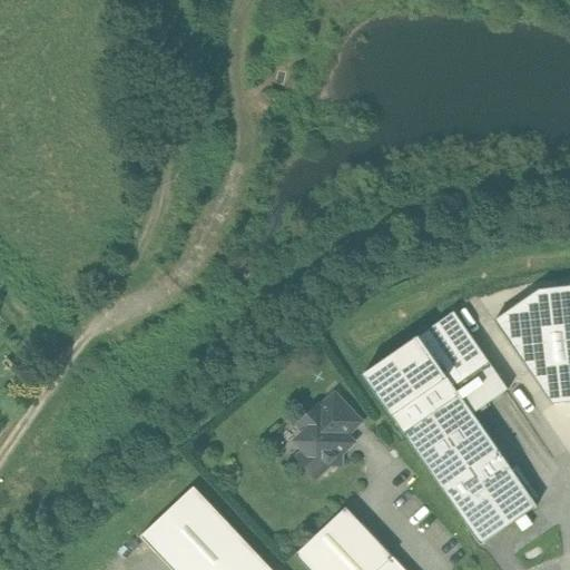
[(529,401),(569,396),(569,288),(488,298),(492,341),(521,337),(529,401)]
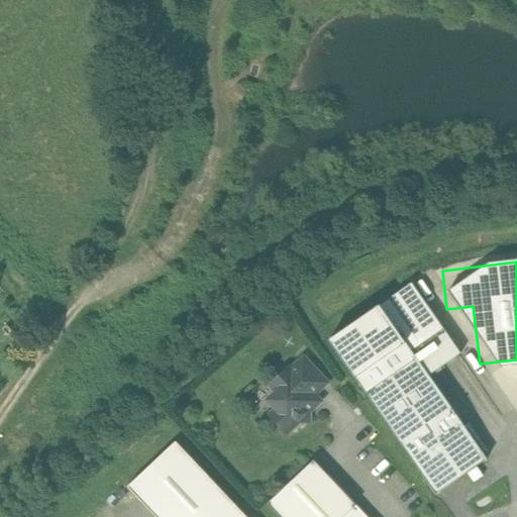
[(417,357),(367,393),(437,494),(488,458),(430,375),(461,352),(444,328),(412,350),(417,357)]
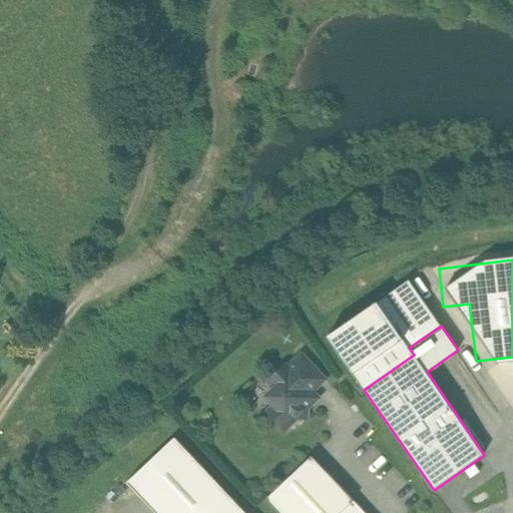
[(326,379),(302,354),(288,367),(312,392),(326,379)]
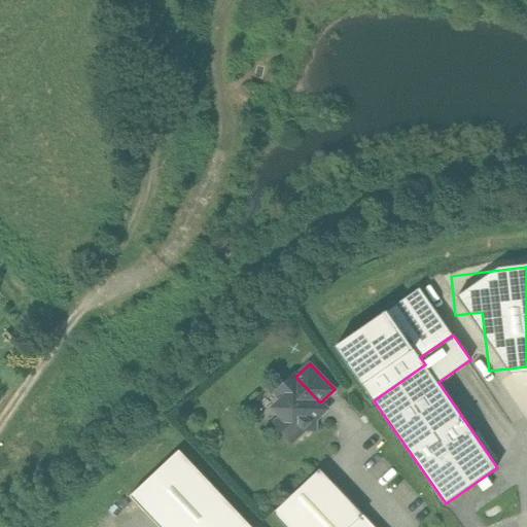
[(294,376),(278,391),(283,397),(274,407),(283,417),(277,423),(292,440),(316,417),(312,412),(321,403),(320,402),(295,377),(294,376)]
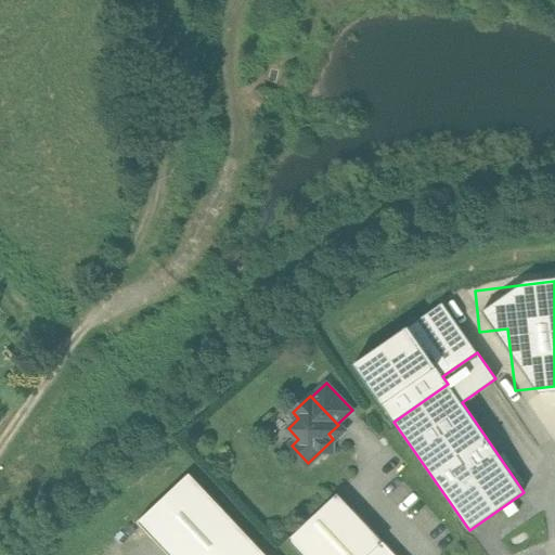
[(266,554),(190,474),(138,523),(168,554),(266,554)]
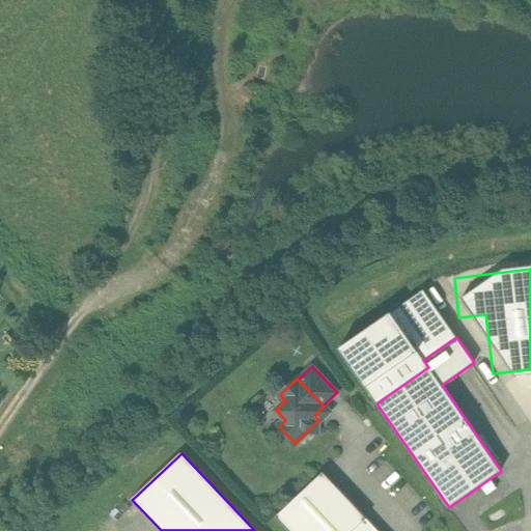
[(323,472),(276,516),(289,530),(353,530),(366,519),(323,472)]
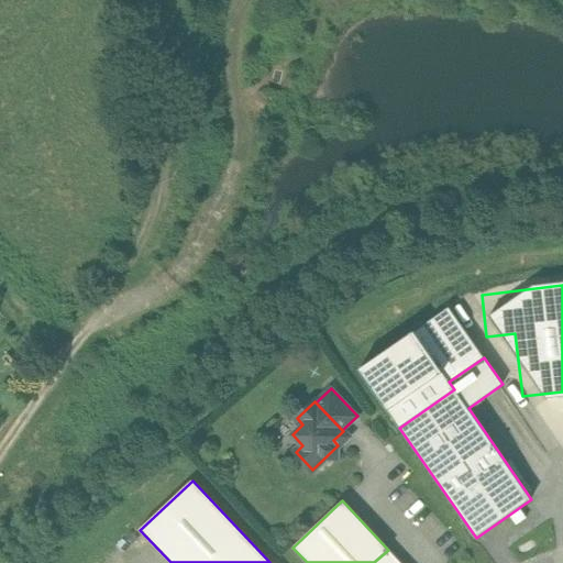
[(400,562),(388,550),(374,562),(400,562)]
